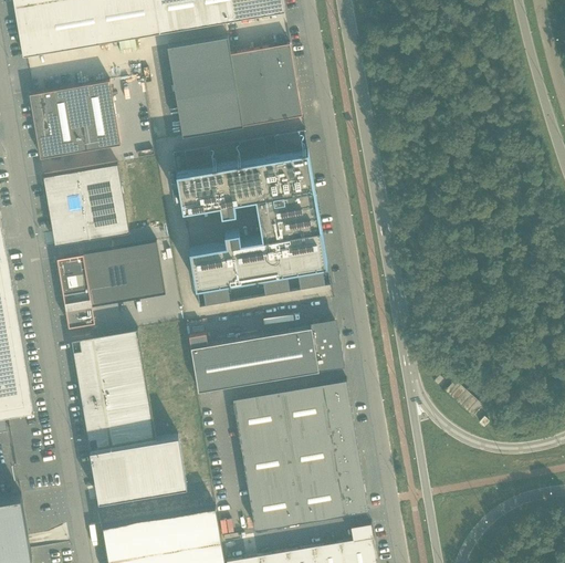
[(11,0),(22,59),(159,35),(159,34),(153,0),(11,0)]
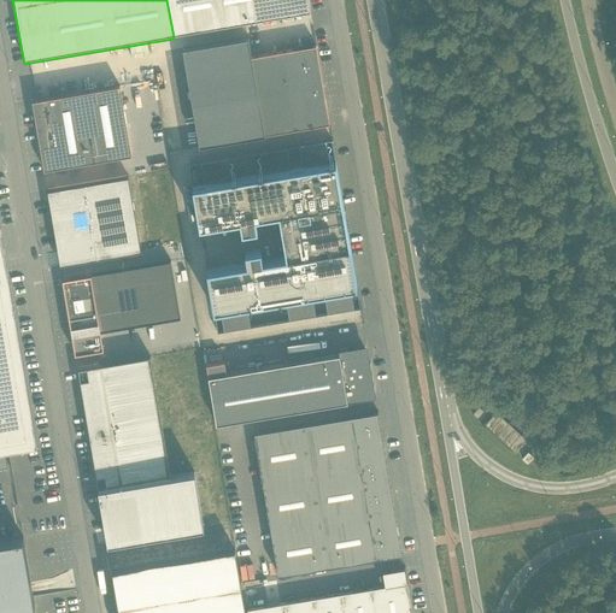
[(166,0),(174,37),(174,39),(233,28),(309,15),(306,0),(166,0)]
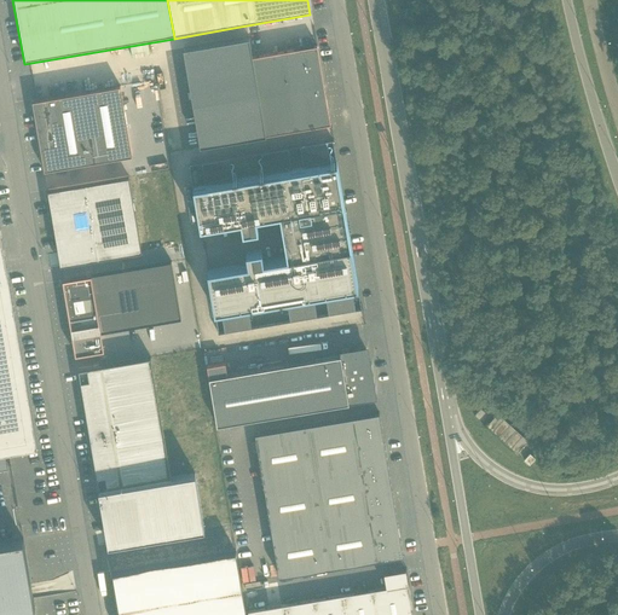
[(248,41),(182,52),(198,150),(264,139),(329,128),(316,50),(252,61),(248,41)]
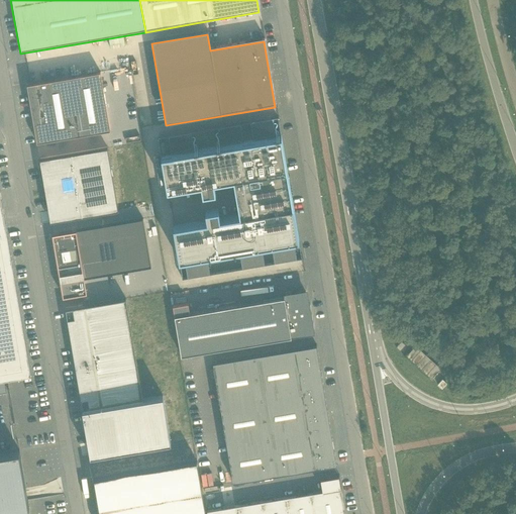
[(99,75),(26,88),(36,145),(109,133),(99,75)]
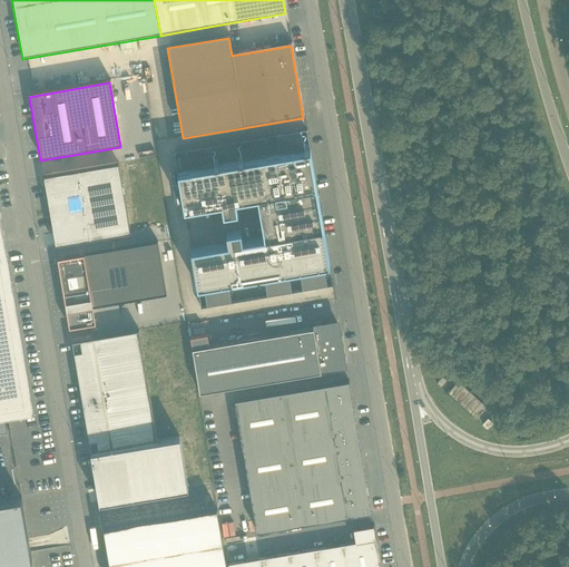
[(300,134),(275,138),(278,156),(303,152),(300,134)]
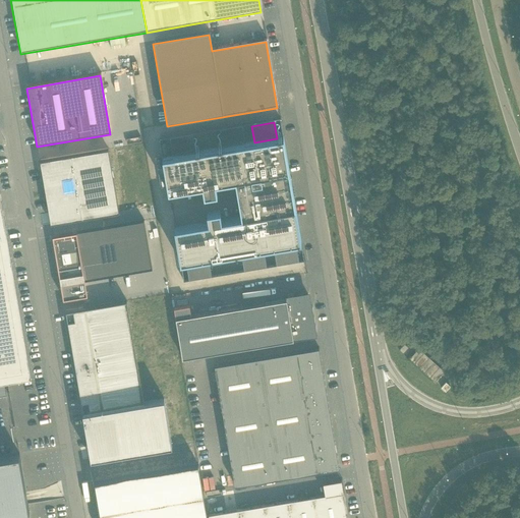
[(241,128),(219,131),(222,148),(244,144),(241,128)]
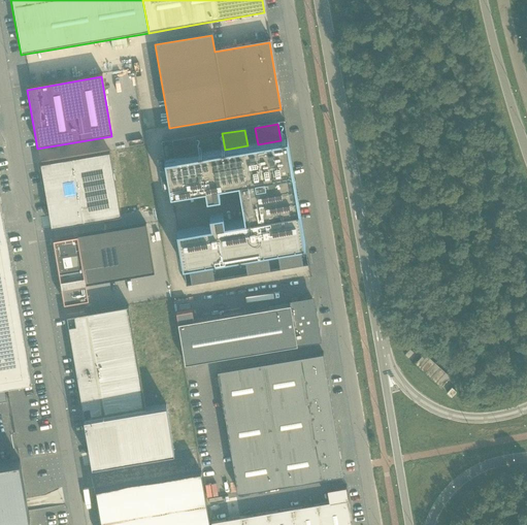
[(194,138),(171,142),(173,158),(196,155),(194,138)]
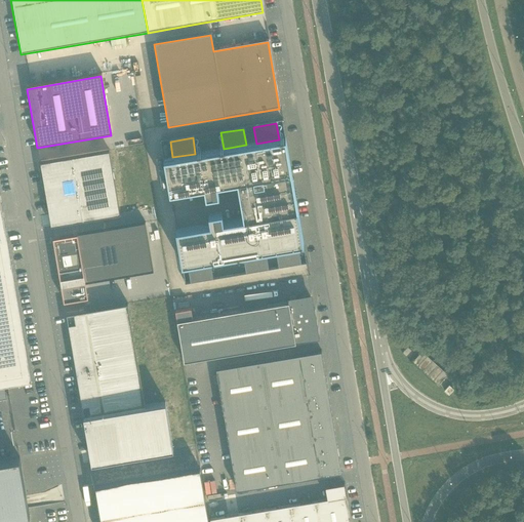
[(284,141),(163,161),(168,196),(203,191),(204,200),(217,198),(216,189),(236,185),(243,223),(223,226),(220,214),(207,216),(209,226),(175,232),(180,267),(303,246),(296,213),(295,204),(293,205),(290,191),(293,191),(284,141)]
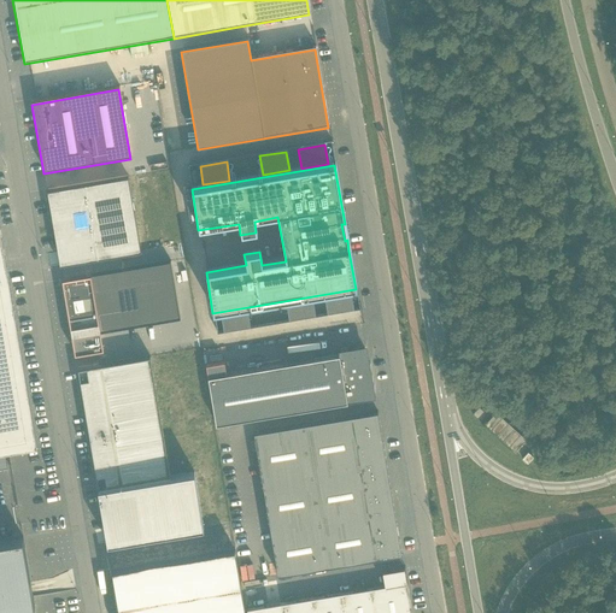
[(127,180),(46,193),(51,219),(54,218),(56,230),(52,230),(57,255),(57,257),(59,269),(97,263),(140,255),(127,180)]
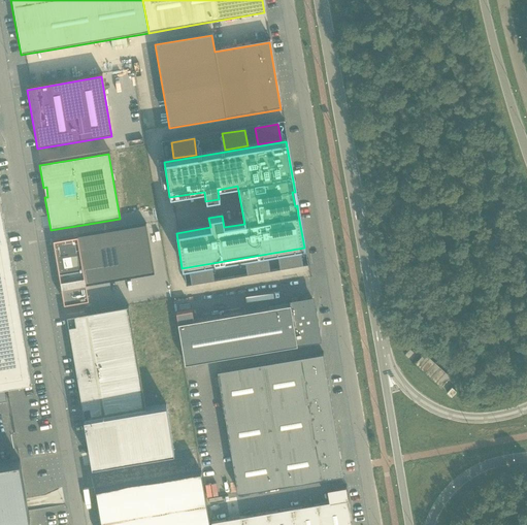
[(0,391),(31,386),(0,205),(0,391)]
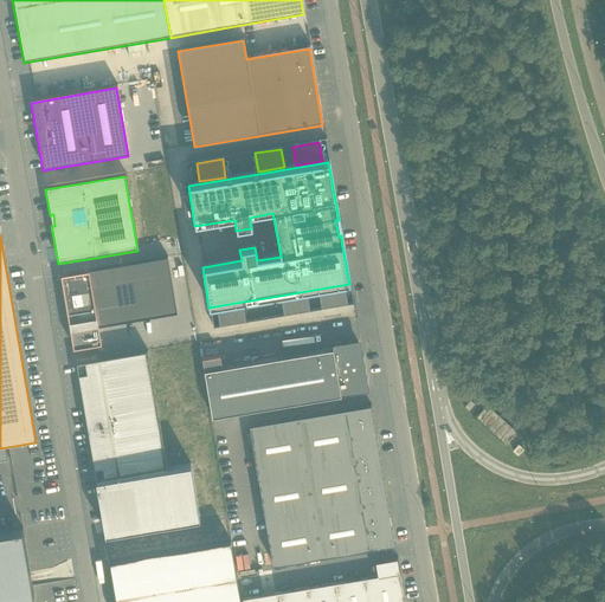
[(166,259),(60,278),(60,282),(64,282),(66,291),(63,291),(69,325),(70,332),(72,351),(101,347),(97,329),(175,316),(166,259)]
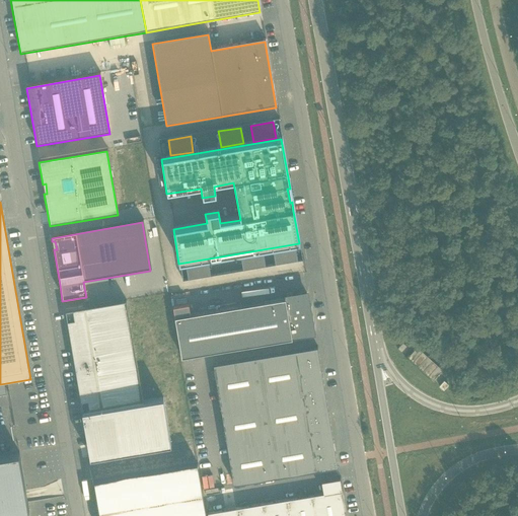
[(293,246),(272,250),(275,267),(296,264),(293,246)]
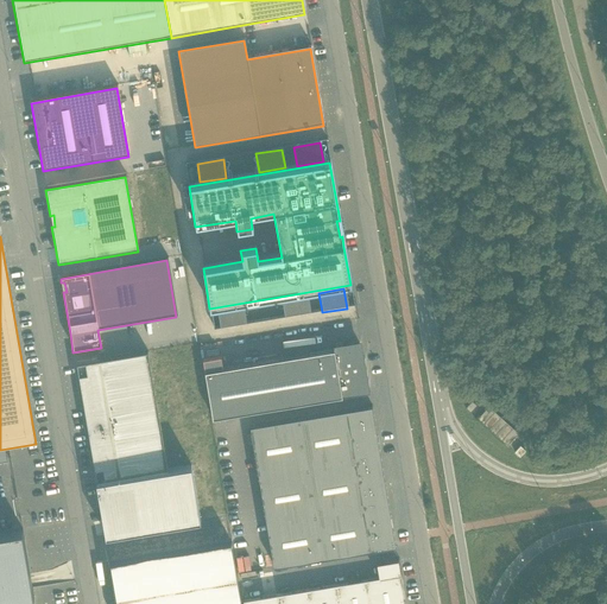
[(305,296),(280,299),(284,319),(309,315),(305,296)]
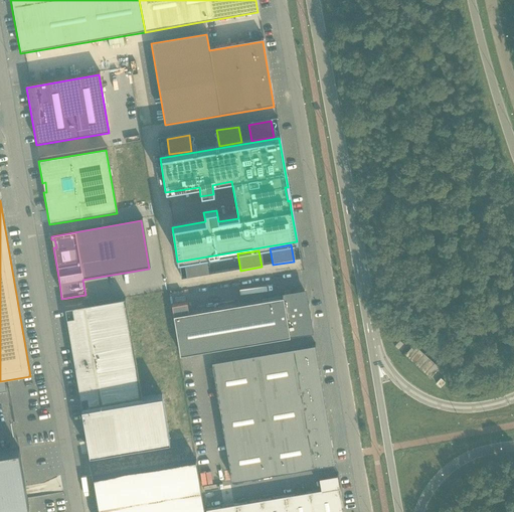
[(204,260),(183,263),(186,280),(207,276),(204,260)]
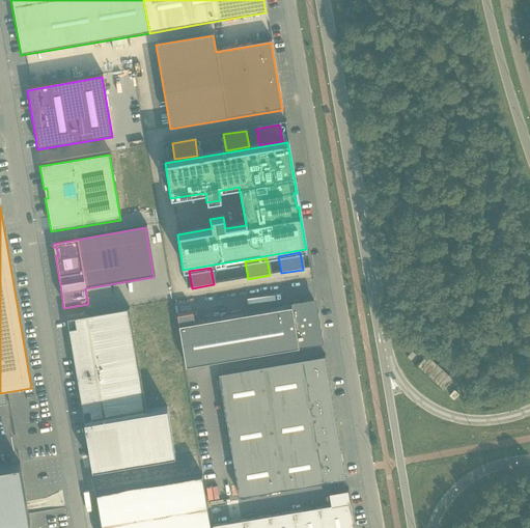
[(192,314),(176,317),(185,368),(322,345),(316,314),(315,315),(313,302),(303,304),(302,303),(289,305),(290,308),(194,325),(192,314)]
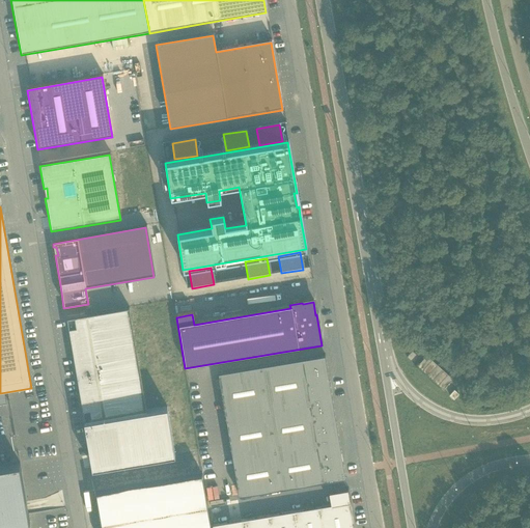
[(129,309),(66,320),(89,457),(91,470),(91,471),(174,456),(166,408),(145,412),(129,309)]
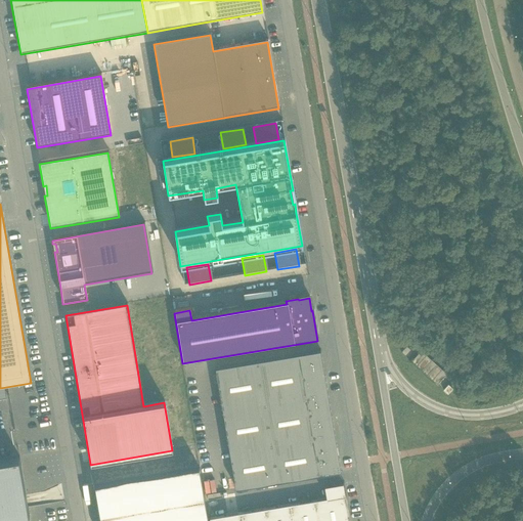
[(404,358),(409,352),(405,349),(400,355),(404,358)]
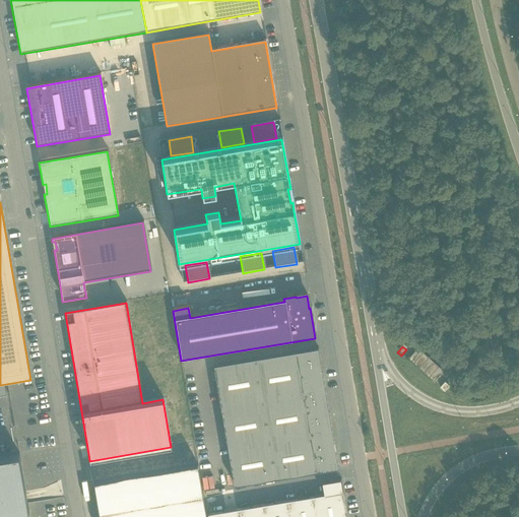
[(335,456),(331,432),(328,415),(324,392),(322,376),(318,351),(317,349),(213,368),(234,488),(337,470),(335,456)]
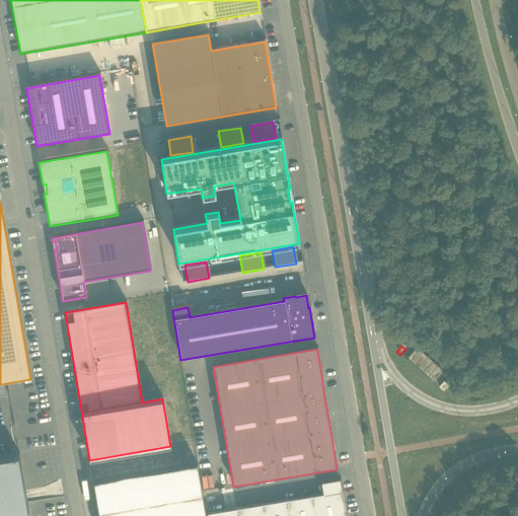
[(432,384),(441,373),(416,350),(407,361),(432,384)]
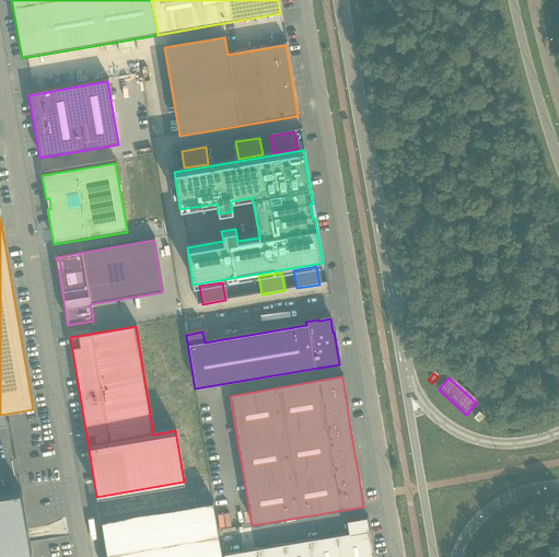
[(482,419),(478,415),(473,420),(478,425),(482,419)]
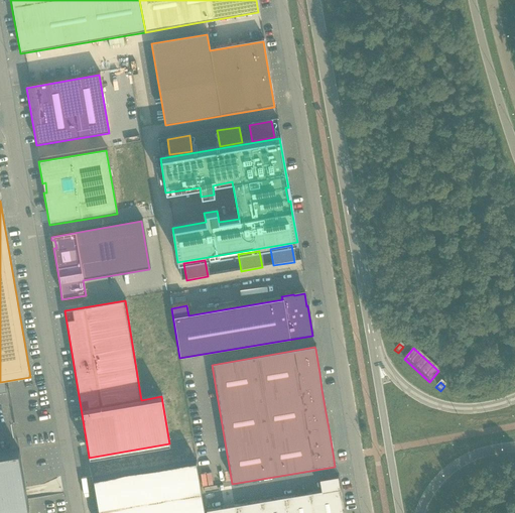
[(14,512),(28,510),(27,503),(26,502),(24,491),(24,490),(19,461),(20,461),(18,453),(0,456),(0,512),(14,512)]
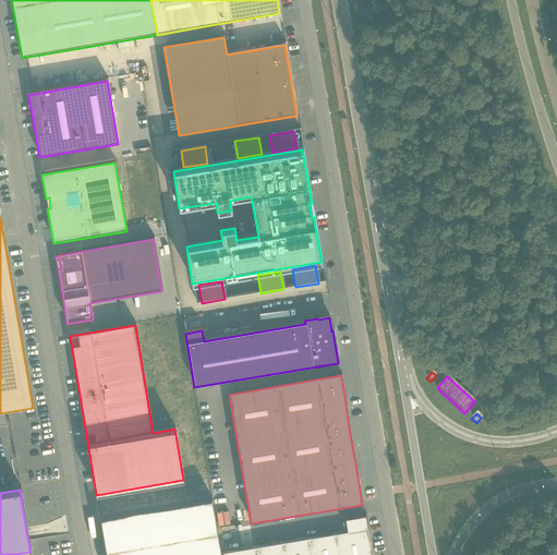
[(229,514),(216,515),(217,528),(230,527),(229,514)]
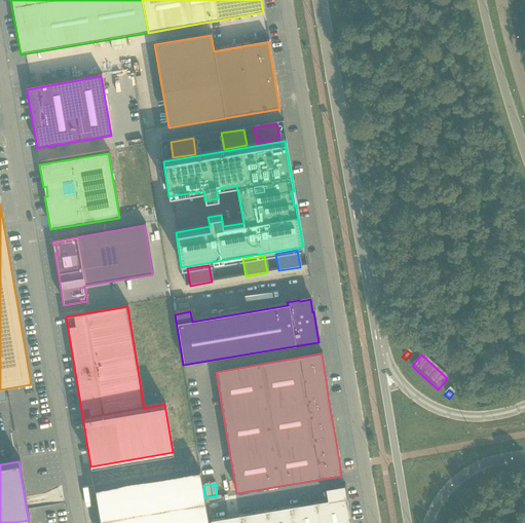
[(349,522),(343,488),(325,491),(327,503),(216,522),(349,522)]
